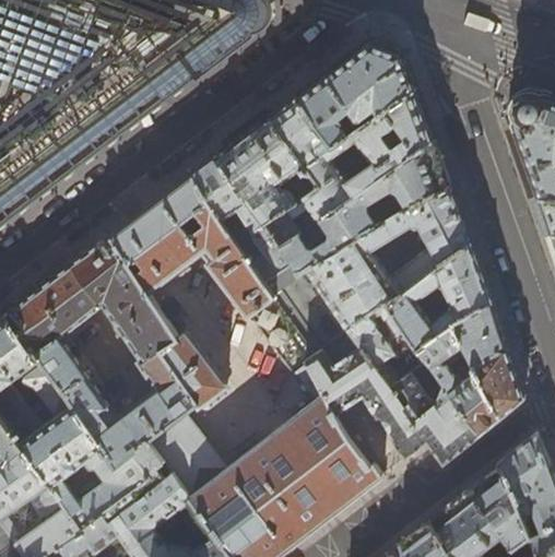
[(0,226),(12,217),(22,210),(47,191),(93,155),(115,139),(138,121),(143,117),(162,104),(184,86),(229,51),(250,36),(249,34),(249,33),(249,32),(250,32),(255,31),(258,30),(260,28),(261,27),(262,26),(263,25),(267,22),(268,21),(269,18),(270,15),(270,12),(270,9),(269,3),(267,0),(0,0),(0,226)]
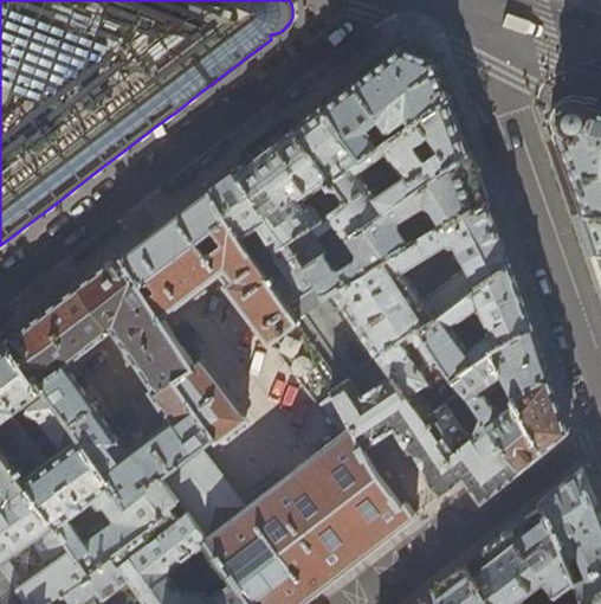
[(350,83),(320,108),(338,136),(340,135),(357,159),(380,145),(368,127),(377,121),(383,129),(389,130),(404,120),(407,126),(446,98),(439,77),(432,57),(399,44),(381,59),(363,72),(350,83)]
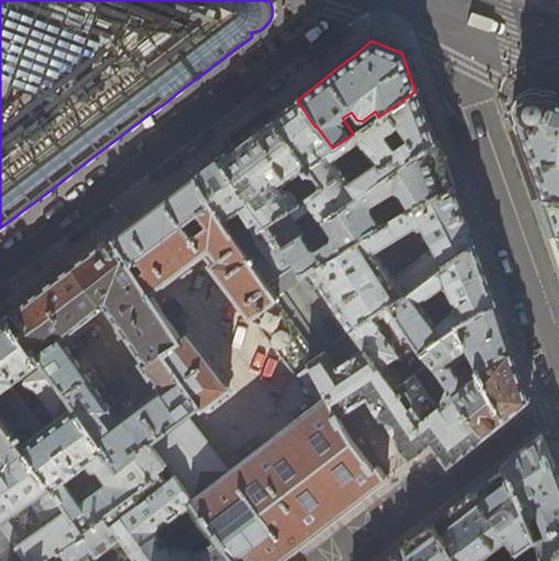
[(558,99),(529,89),(510,109),(521,140),(535,182),(543,200),(558,200),(558,99)]
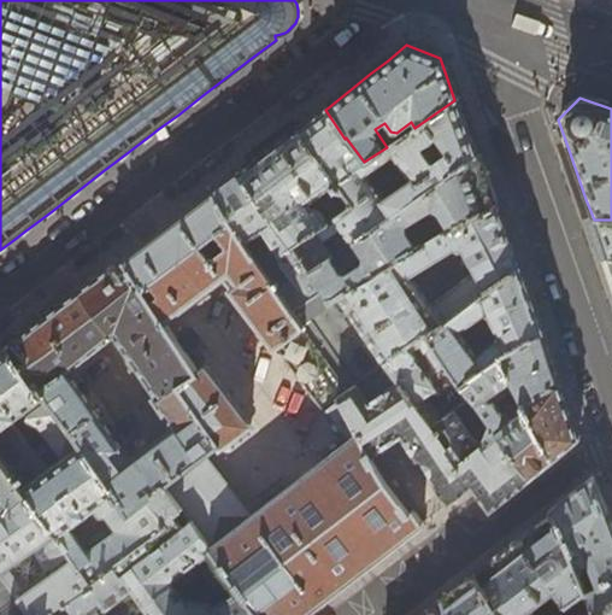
[(328,259),(352,242),(475,157),(464,124),(454,100),(415,128),(387,147),(364,162),(334,182),(351,205),(290,247),(309,274),(328,259)]
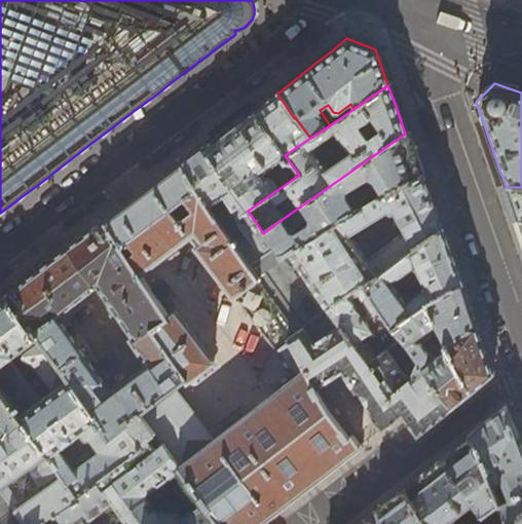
[(265,103),(254,112),(285,155),(310,138),(295,117),(294,118),(277,94),(265,103)]
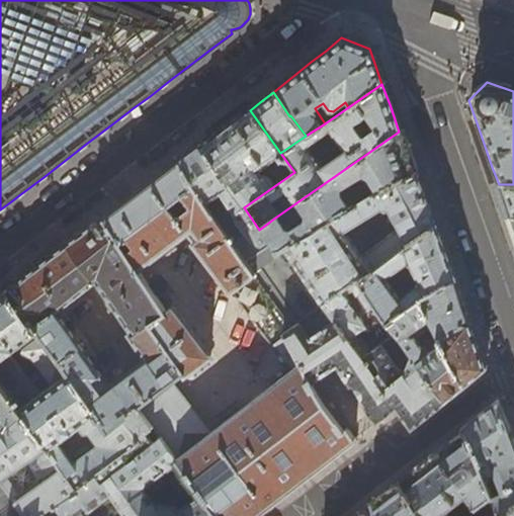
[(211,141),(200,150),(244,207),(294,172),(280,153),(250,110),(235,122),(211,141)]
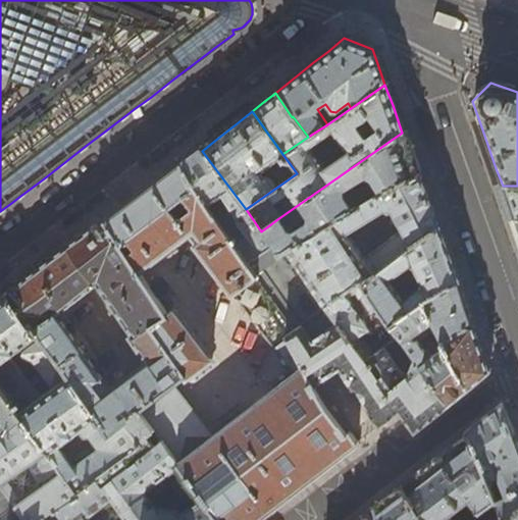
[(410,155),(402,133),(298,205),(307,218),(306,223),(292,234),(286,232),(277,219),(261,231),(274,249),(279,256),(376,196),(417,174),(410,155)]
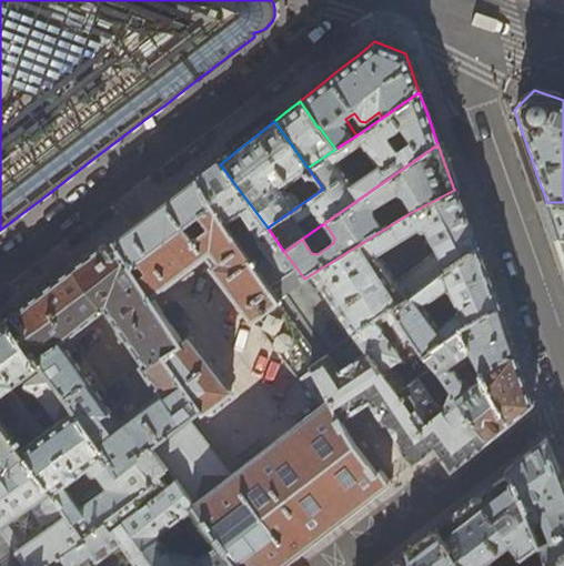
[(195,181),(197,183),(268,287),(299,271),(284,252),(268,228),(220,164),(219,163),(205,173),(195,181)]
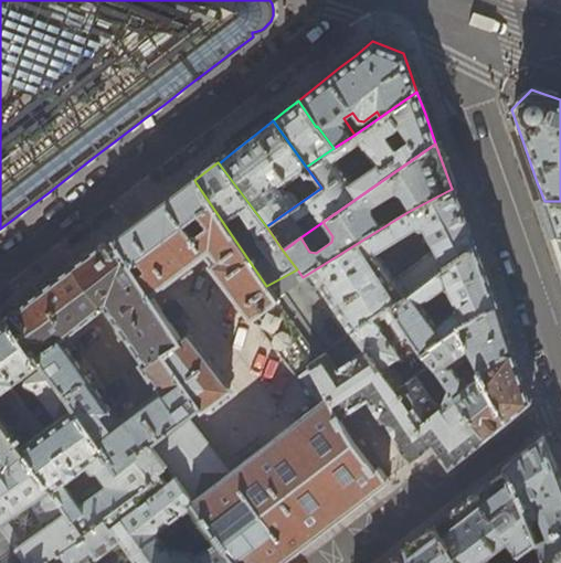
[(156,213),(115,246),(147,297),(200,256),(295,381),(316,407),(229,476),(184,418),(148,447),(163,469),(172,480),(233,562),(276,562),(287,555),(293,551),(346,510),(362,498),(384,480),(376,468),(371,470),(346,437),(308,367),(317,360),(266,286),(196,182),(156,213)]
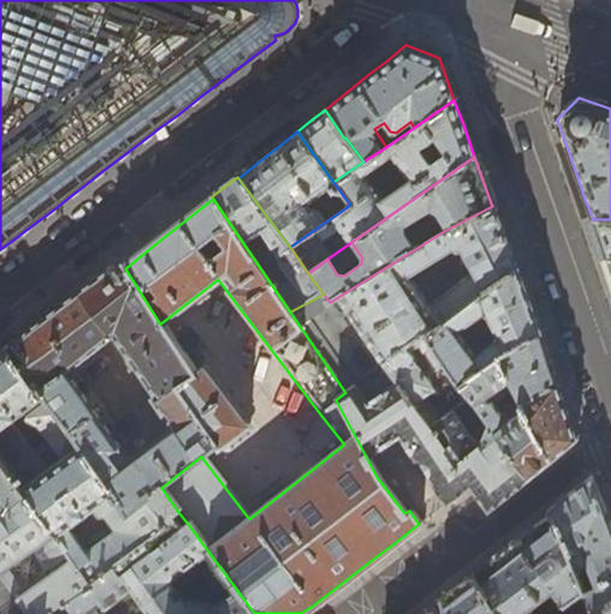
[(458,384),(422,334),(514,269),(503,238),(492,206),(444,231),(330,302),(324,294),(290,312),(345,393),(383,366),(410,405),(419,397),(428,391),(432,396),(439,396),(458,384)]
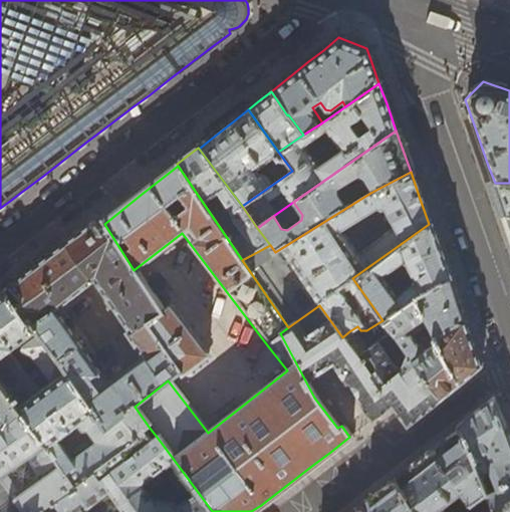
[(501,200),(507,217),(509,216),(509,183),(495,183),(501,200)]
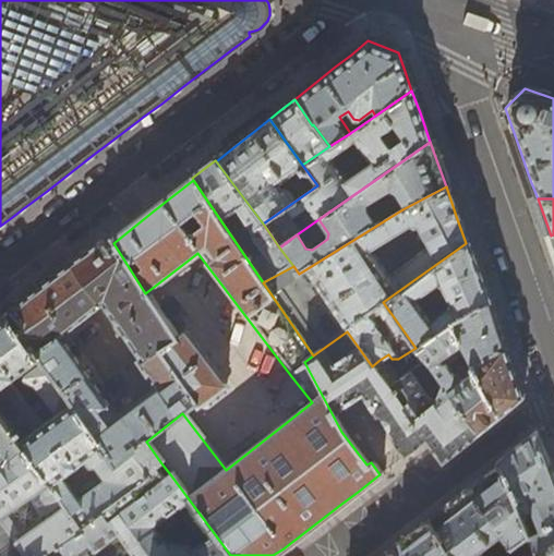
[(110,239),(58,278),(52,281),(4,316),(7,319),(32,355),(34,353),(113,467),(130,455),(146,442),(182,413),(195,405),(159,350),(176,339),(175,337),(165,323),(173,316),(163,301),(154,307),(145,293),(113,243),(110,239)]
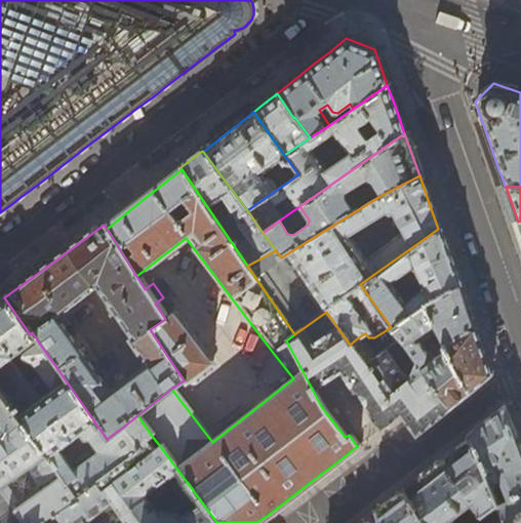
[(446,253),(438,229),(360,284),(391,327),(457,284),(446,253)]
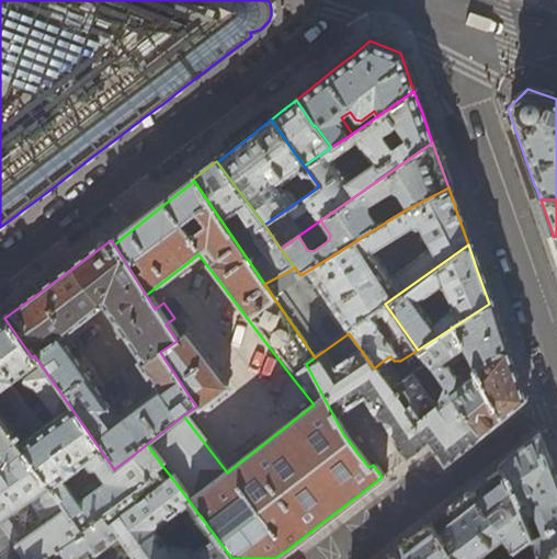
[(498,422),(521,403),(522,397),(502,340),(489,304),(418,350),(424,360),(442,385),(479,437),(498,422)]
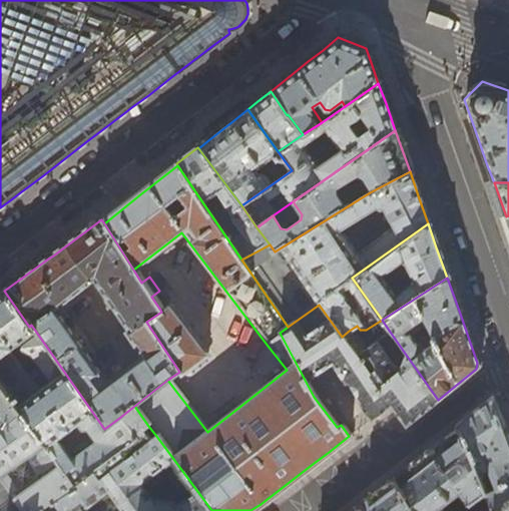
[(0,388),(72,488),(93,472),(136,441),(119,418),(104,429),(31,325),(29,327),(6,294),(0,298),(0,388)]
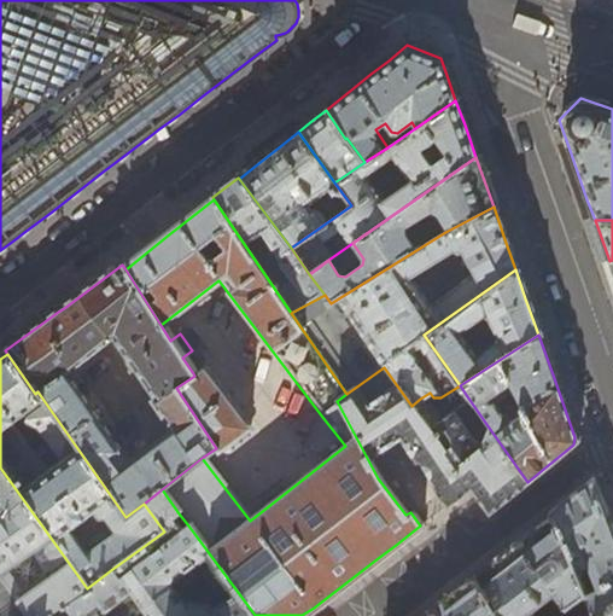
[(176,388),(216,448),(217,447),(219,448),(238,436),(246,429),(203,367),(193,373),(194,376),(176,388)]
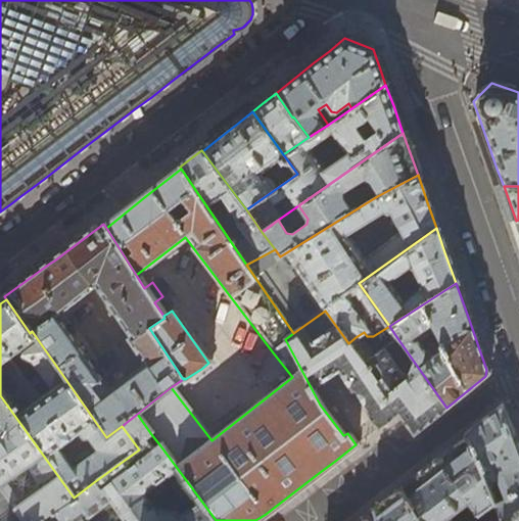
[(347,433),(350,431),(338,414),(339,411),(321,382),(337,372),(350,389),(349,389),(350,391),(352,390),(368,410),(386,397),(385,394),(400,381),(402,382),(406,380),(412,359),(395,335),(391,338),(393,342),(370,358),(356,337),(348,343),(325,311),(293,333),(285,339),(320,405),(343,435),(347,433)]
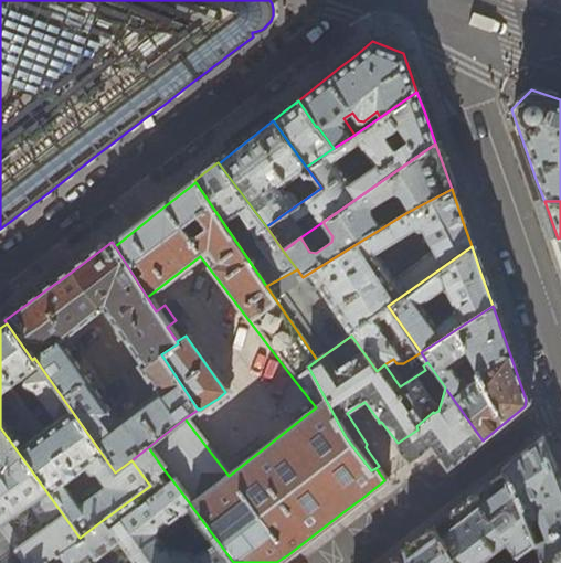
[(457,460),(483,441),(445,388),(438,411),(434,413),(433,412),(416,426),(417,429),(423,438),(430,445),(450,467),(457,460)]
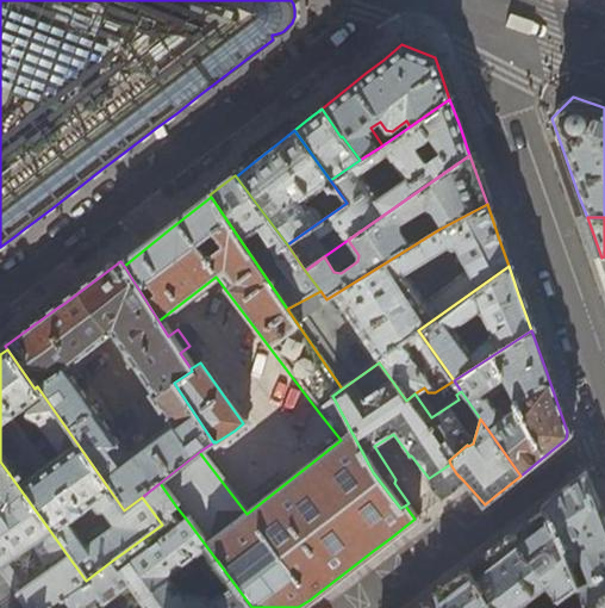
[(86,581),(0,461),(0,577),(23,607),(48,607),(63,597),(86,581)]
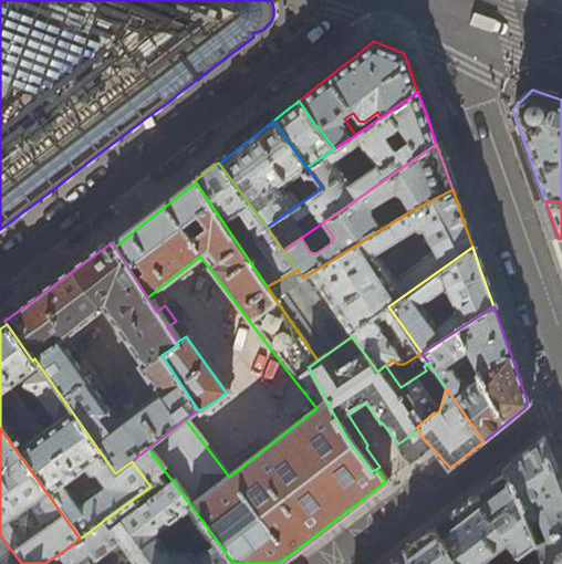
[(444,471),(450,468),(430,446),(424,439),(418,430),(398,444),(404,452),(402,453),(407,465),(419,455),(437,474),(444,471)]
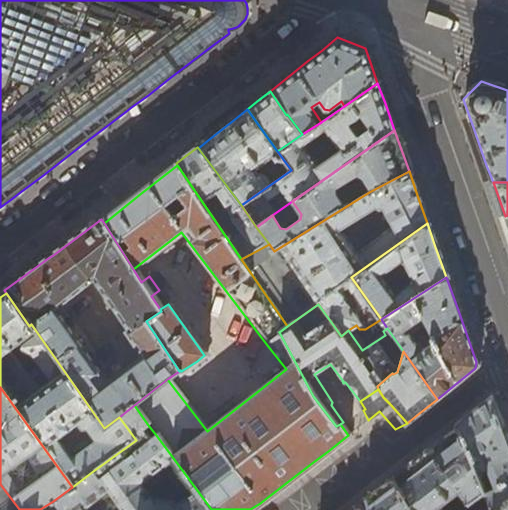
[(497,509),(507,502),(507,448),(490,400),(490,398),(488,398),(486,398),(468,413),(453,425),(455,428),(474,474),(485,470),(487,475),(476,478),(482,492),(457,509),(497,509)]
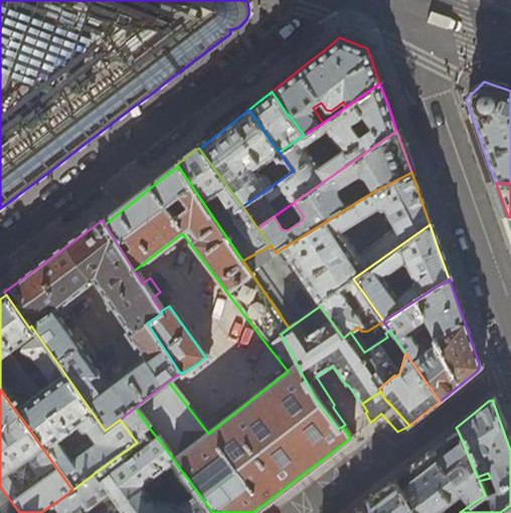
[(212,512),(157,438),(150,443),(142,433),(149,428),(135,407),(120,419),(137,443),(94,474),(107,493),(120,512),(212,512)]
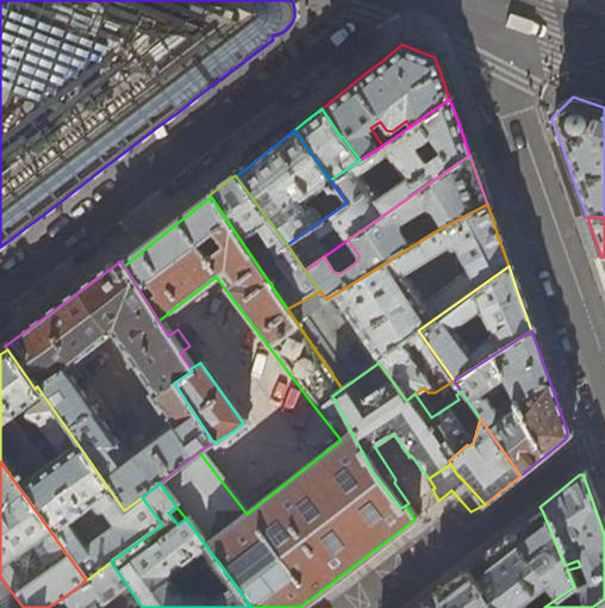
[(468,568),(491,607),(544,607),(574,587),(567,570),(565,565),(542,510),(501,541),(468,568)]
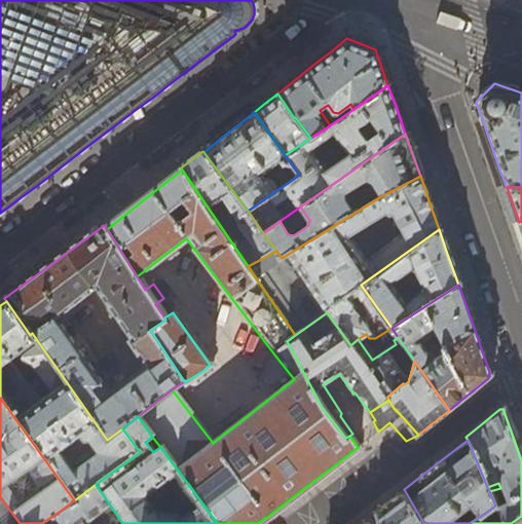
[(114,523),(103,508),(109,503),(96,484),(74,500),(54,515),(61,523),(114,523)]
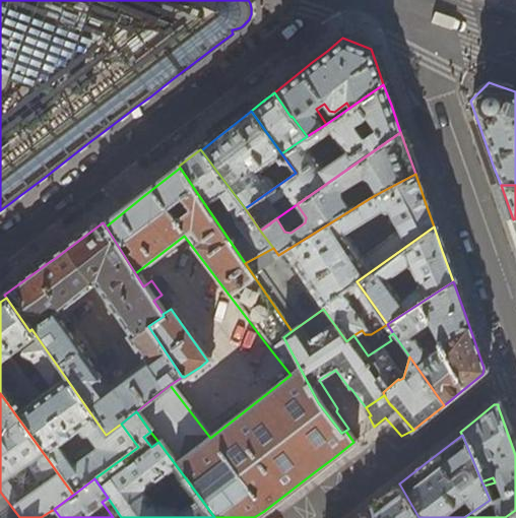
[(418,517),(399,483),(382,496),(371,505),(374,517),(418,517)]
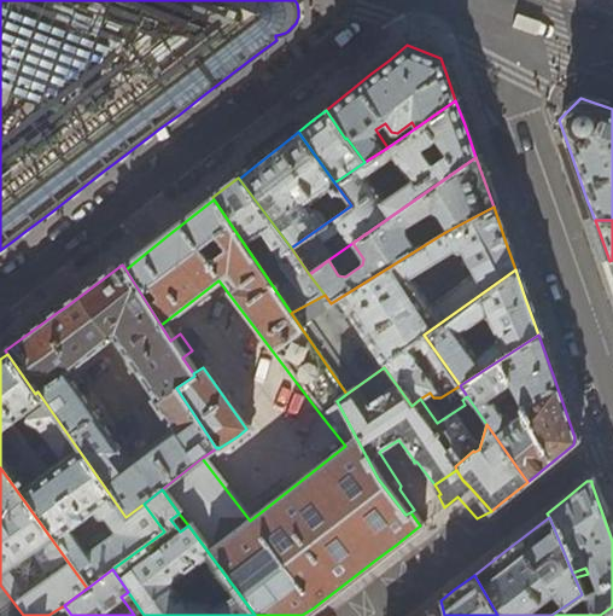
[(23,615),(0,585),(0,615),(23,615)]
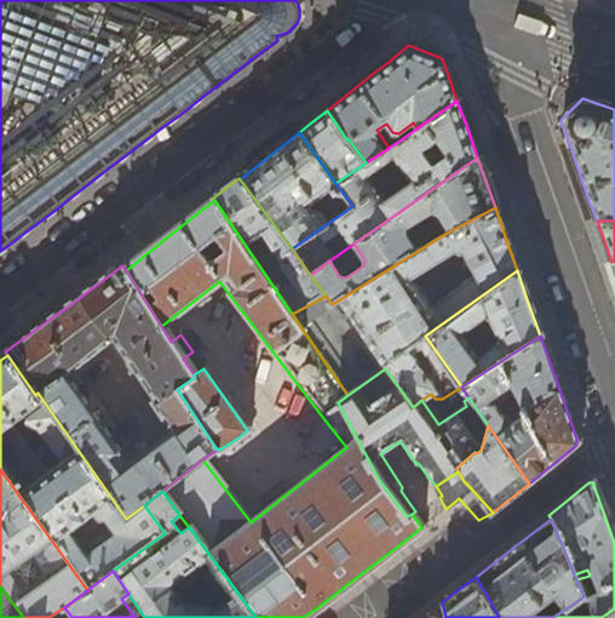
[(446,617),(442,602),(421,617),(446,617)]
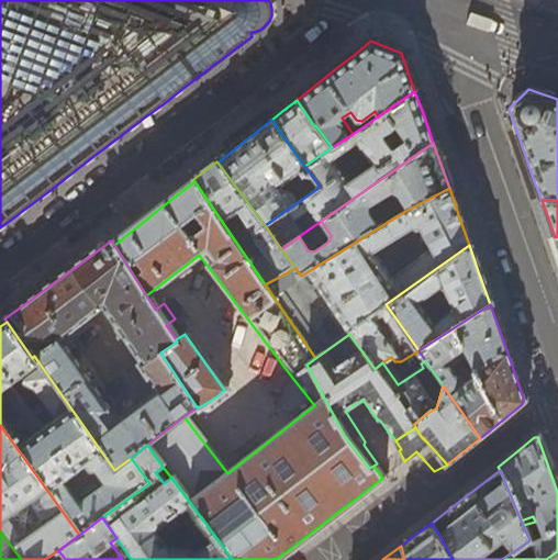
[(65,559),(58,550),(44,559),(65,559)]
